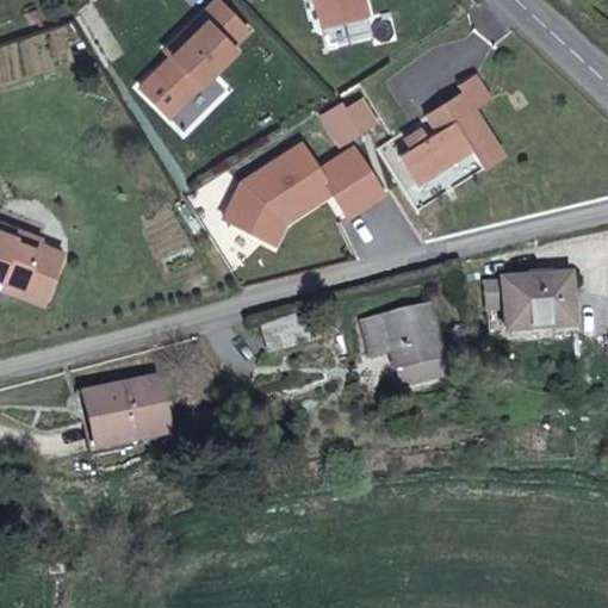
[(185,43),(172,55),(155,72),(182,100),(235,49),(231,47),(248,30),(218,0),(213,0),(179,36),(185,43)]
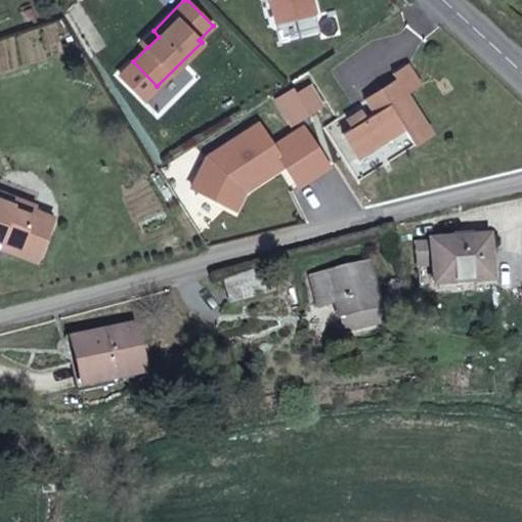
[(276,23),(316,13),(313,0),(271,0),(276,23)]
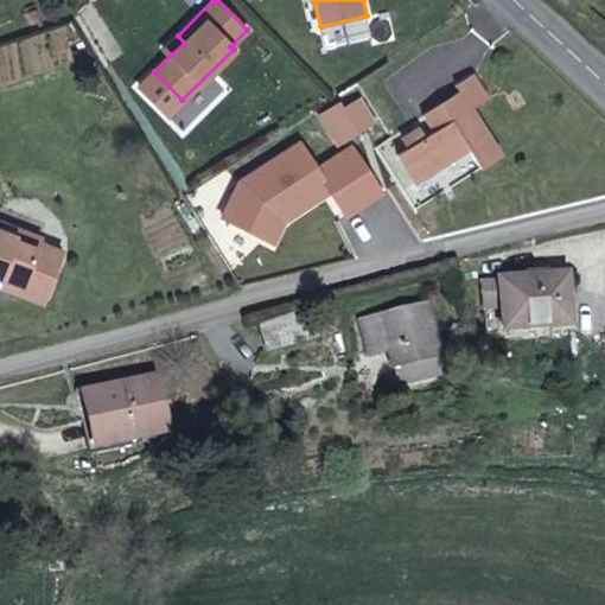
[(163,49),(171,55),(184,43),(178,36),(163,49)]
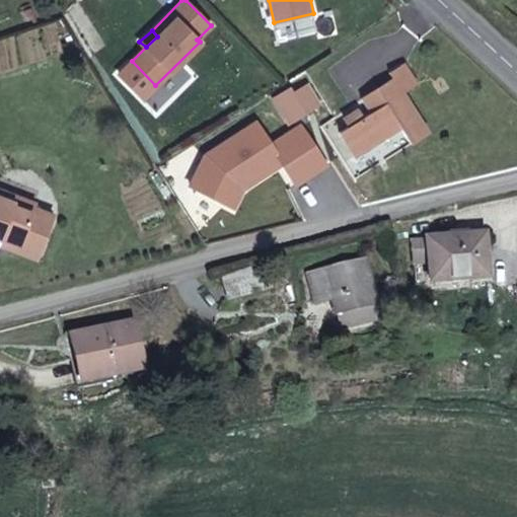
[(418,83),(404,62),(390,70),(394,77),(361,97),(370,112),(361,118),(356,109),(345,118),(350,125),(340,130),(354,154),(400,127),(411,142),(429,131),(403,91),(418,83)]
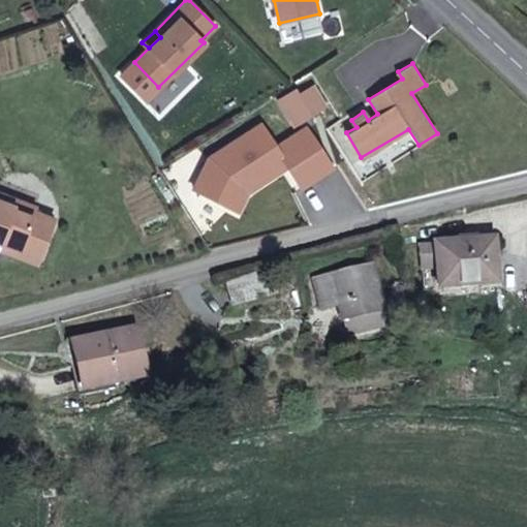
[(311,80),(298,88),(313,114),(327,105),(311,80)]
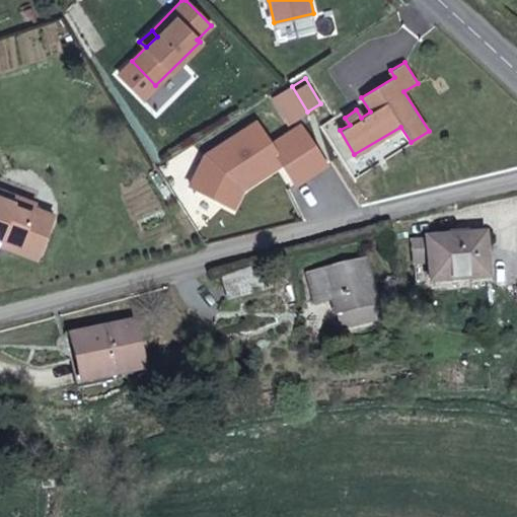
[(307,112),(292,86),(275,96),(290,122),(307,112)]
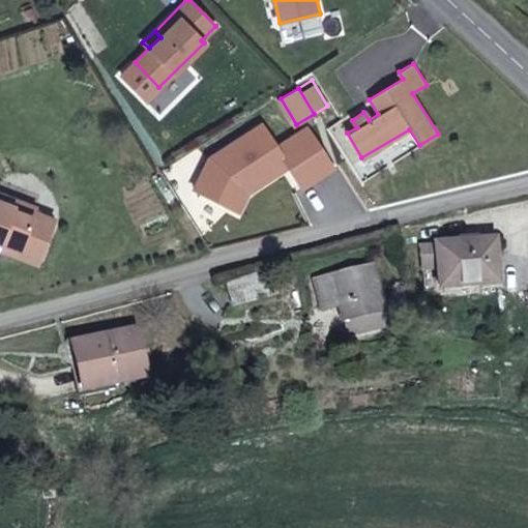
[(209,205),(257,212),(261,193),(299,164),(315,183),(340,166),(315,134),(287,155),(269,135),(221,172),(209,205)]
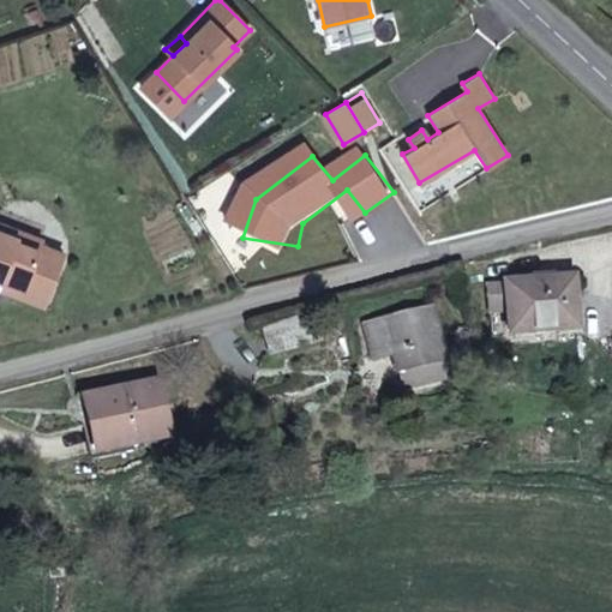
[(0,222),(0,231),(16,237),(18,229),(0,222)]
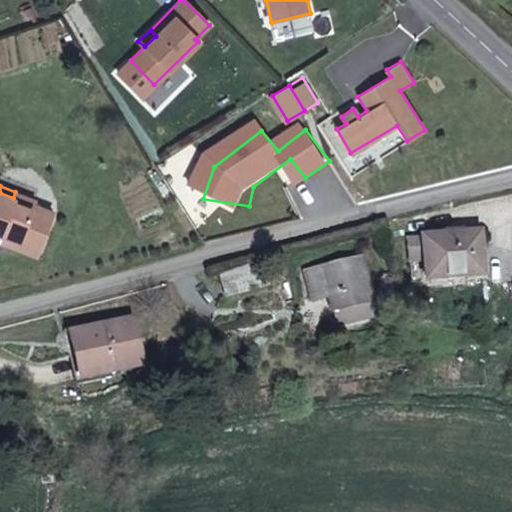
[(13,198),(0,193),(0,234),(0,233),(18,239),(16,246),(37,254),(53,212),(34,204),(35,200),(15,192),(13,198)]
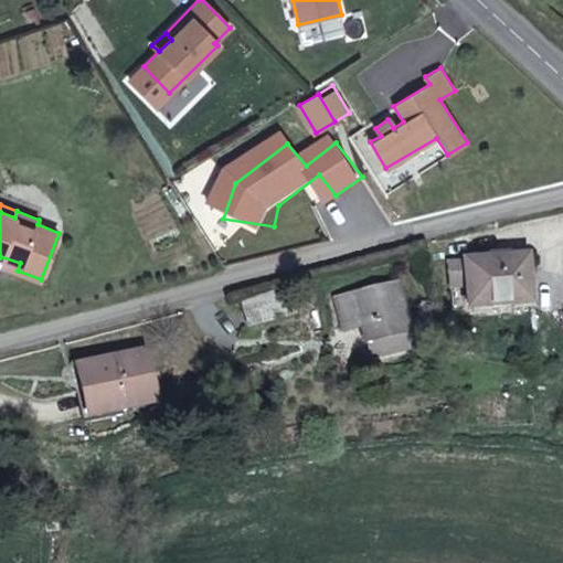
[(528,254),(466,258),(469,286),(469,306),(531,301),(528,254)]
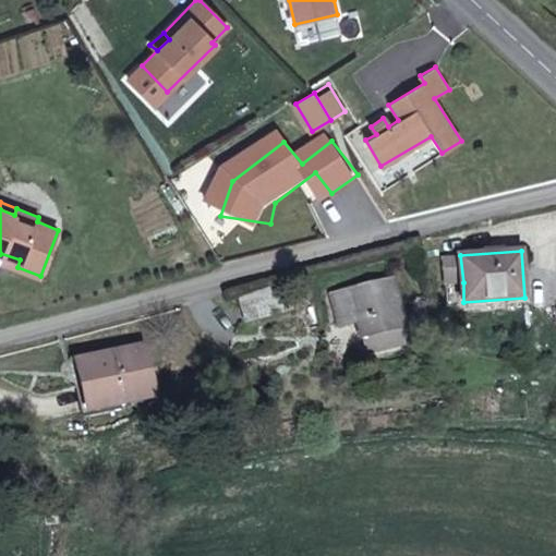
[(463,282),(460,255),(444,255),(445,282),(463,282)]
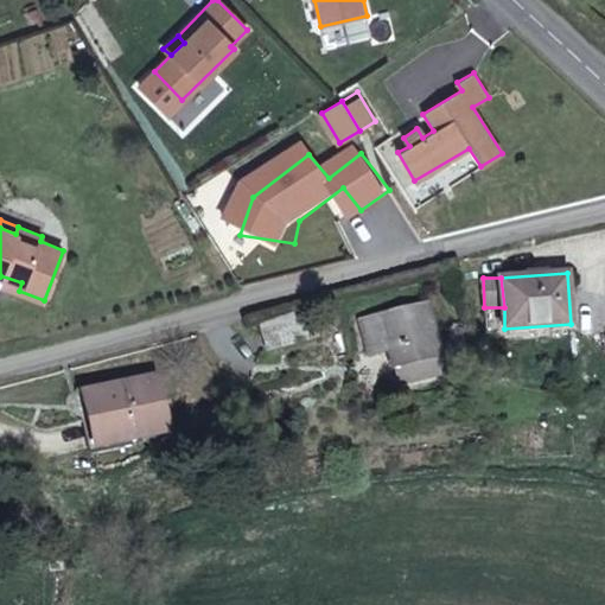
[(392,350),(395,369),(435,358),(444,356),(430,304),(363,318),(373,355),(392,350)]
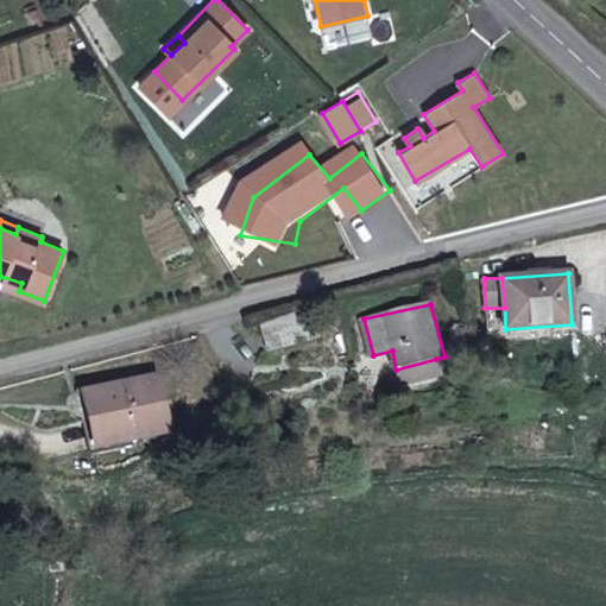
[(320,338),(313,308),(259,321),(269,352),(320,338)]
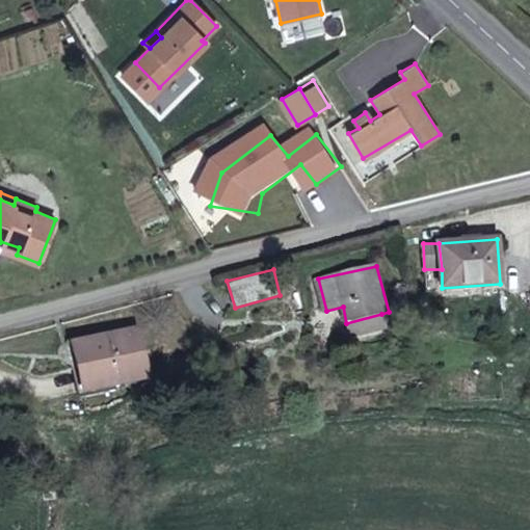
[(381,314),(346,323),(349,336),(385,328),(381,314)]
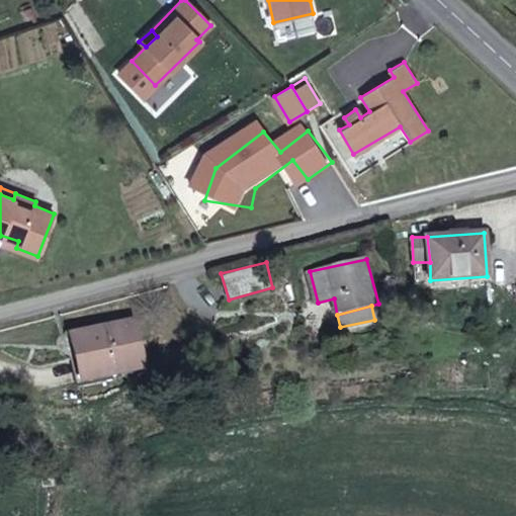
[(72,335),(76,358),(84,356),(89,378),(144,367),(134,321),(72,335)]
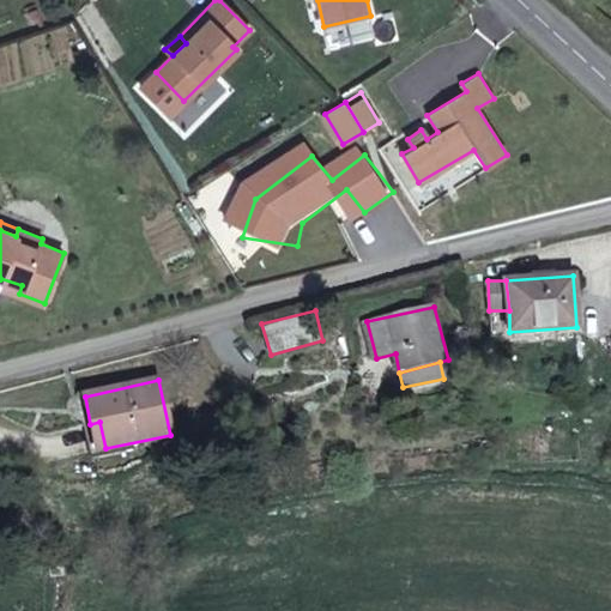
[(271,411),(266,397),(244,403),(249,416),(271,411)]
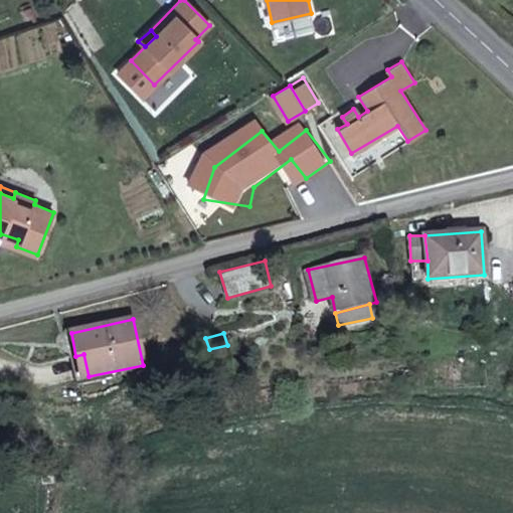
[(83,354),(75,356),(80,378),(89,376),(83,354)]
